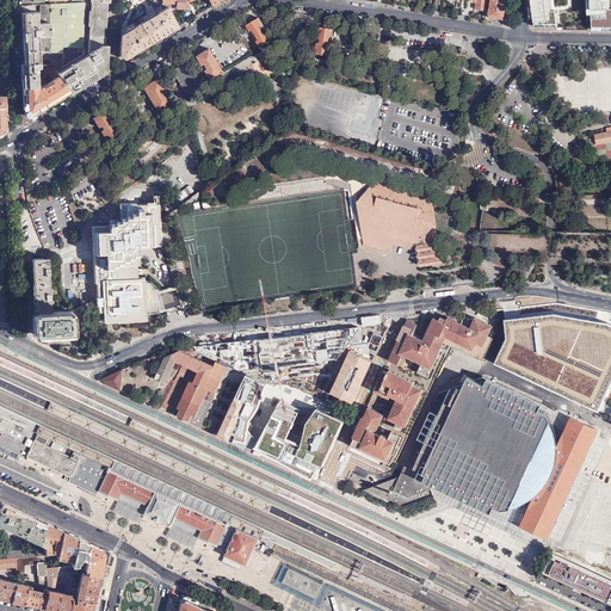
[(107,0),(91,0),(91,1),(90,11),(88,11),(87,26),(88,26),(87,54),(56,72),(63,82),(68,92),(82,85),(82,82),(103,69),(107,0)]
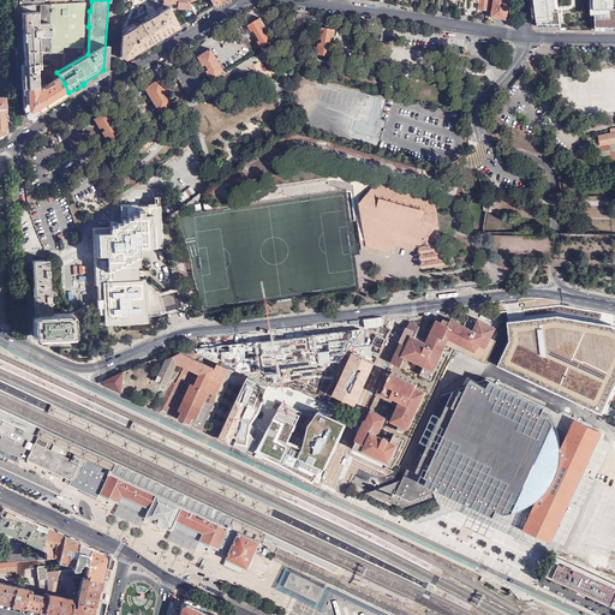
[(175,0),(178,3),(178,7),(179,9),(183,9),(183,10),(190,10),(190,7),(191,9),(186,1),(185,0),(175,0)]
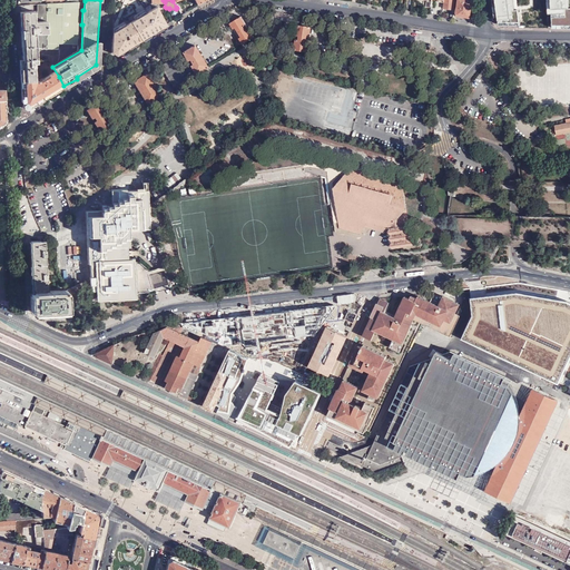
[(453,10),(454,0),(443,0),(443,2),(443,8),(453,10)]
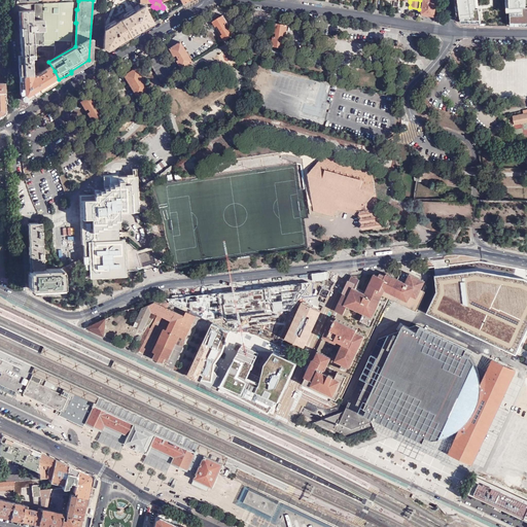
[(436,0),(423,0),(421,14),(434,16),(434,15),(437,16),(438,7),(437,7),(438,3),(436,3),(436,0)]
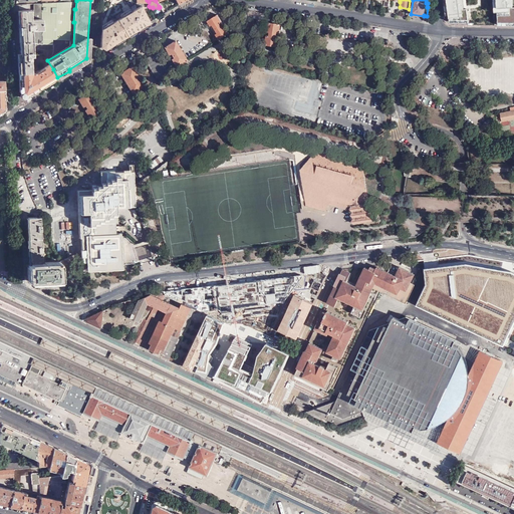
[(444,0),(448,23),(469,23),(467,7),(466,0),(444,0)]
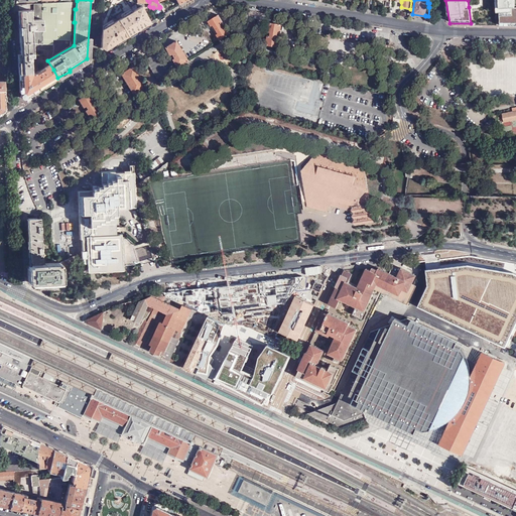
[(499,0),(500,25),(515,25),(515,6),(515,7),(515,1),(514,0),(499,0)]
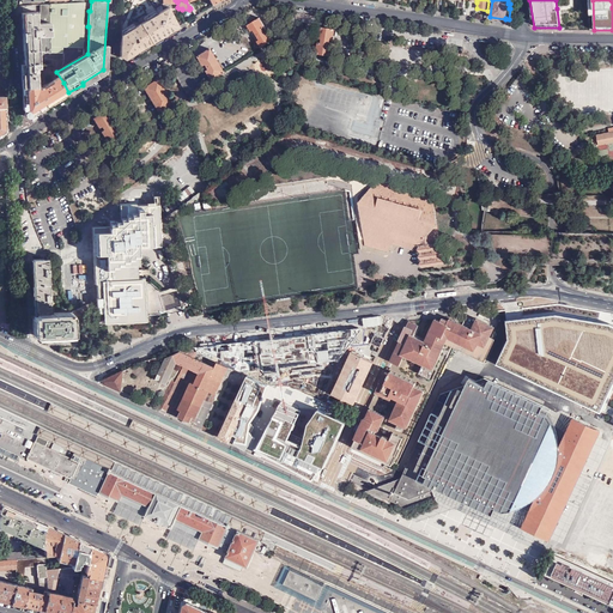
[(40,18),(40,22),(53,22),(54,34),(37,35),(38,52),(62,53),(62,47),(84,47),(85,1),(40,4),(40,12),(40,18)]
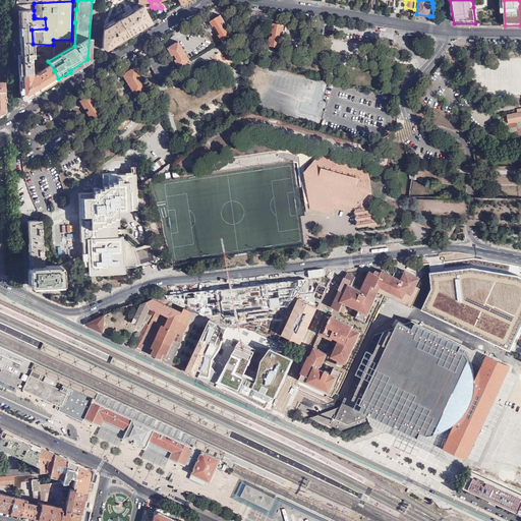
[(130,13),(119,19),(129,36),(152,22),(141,6),(138,8),(130,13)]
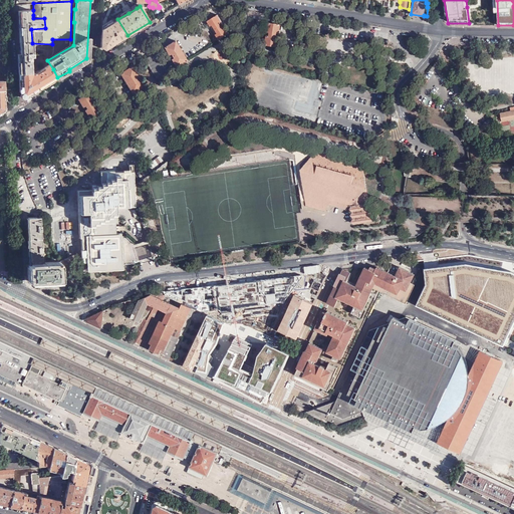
[(18,53),(19,73),(31,72),(30,56),(33,56),(32,43),(31,29),(45,28),(44,18),(33,18),(31,19),(30,10),(19,10),(21,53),(18,53)]
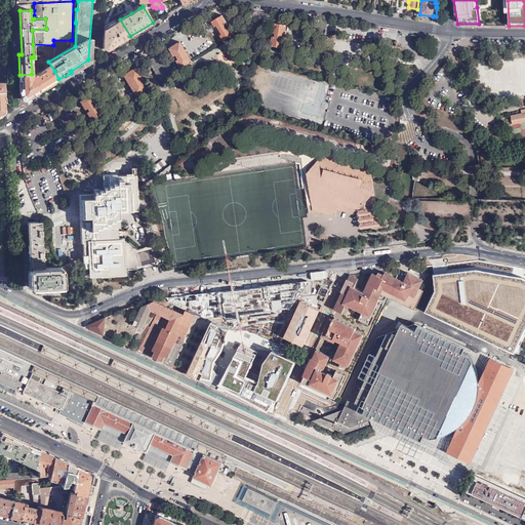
[(220,37),(223,42),(233,37),(223,15),(211,22),(214,29),(217,28),(221,36),(220,37)]
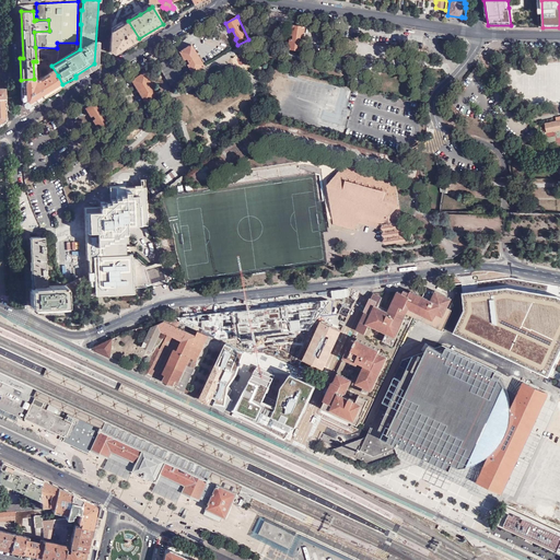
[(109,50),(114,54),(139,38),(128,21),(119,26),(112,31),(109,50)]
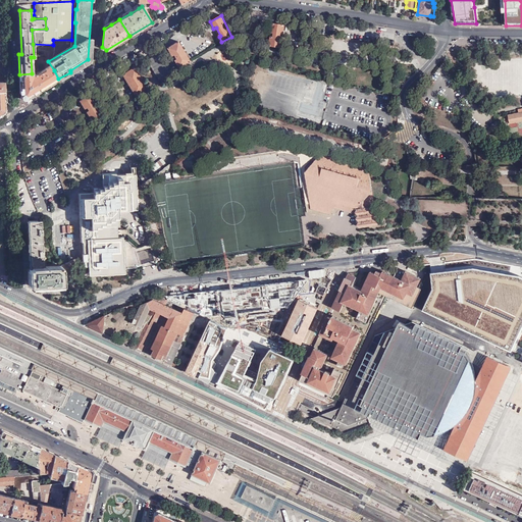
[(281,50),(284,25),(272,24),(269,48),(281,50)]
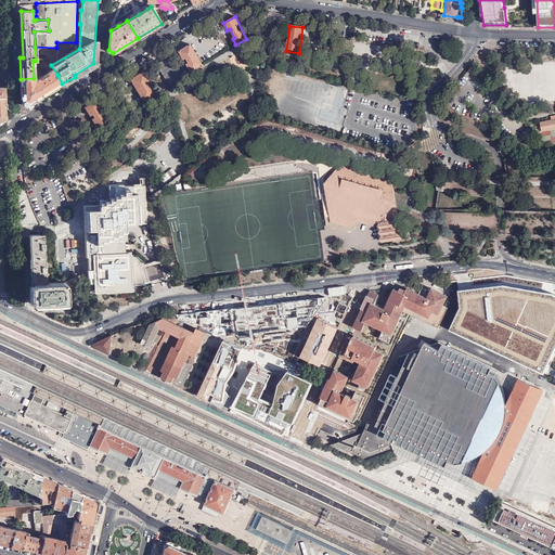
[(177,51),(188,74),(201,68),(191,44),(177,51)]
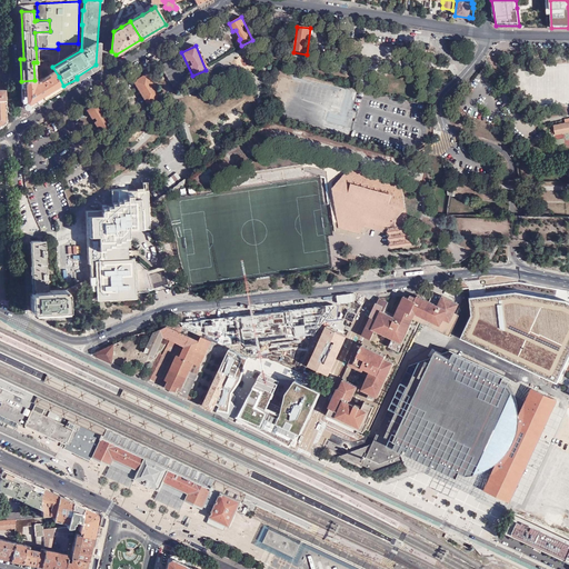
[(27,109),(63,86),(59,77),(58,77),(53,71),(49,75),(49,77),(40,82),(39,81),(38,81),(38,80),(37,81),(37,82),(35,83),(35,80),(21,81),(22,108),(27,109)]
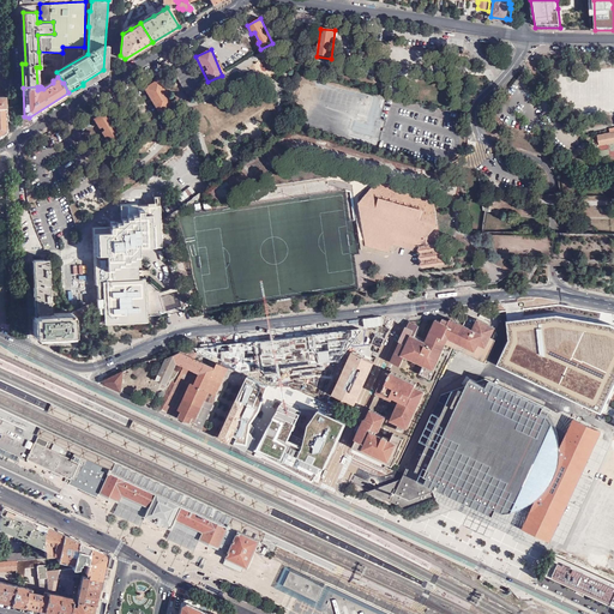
[(157,80),(143,89),(158,115),(173,107),(157,80)]
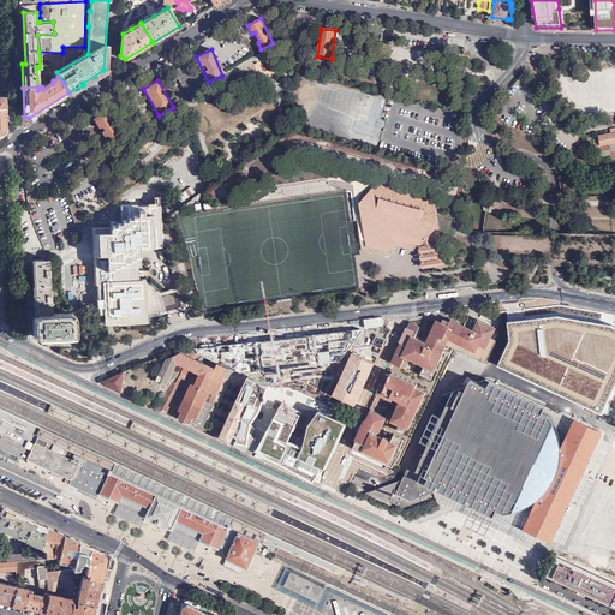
[(365,99),(375,101),(370,119),(377,121),(383,100),(366,95),(365,99)]
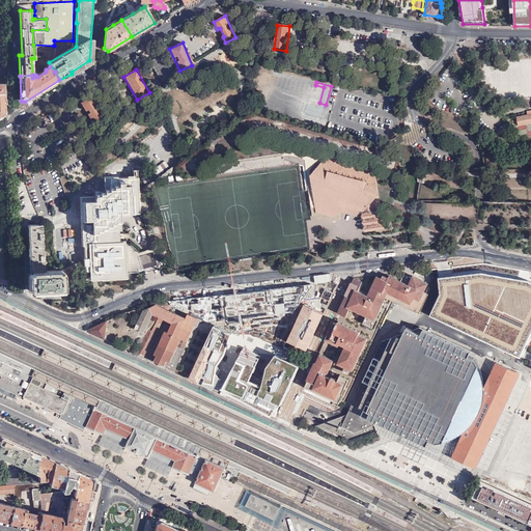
[(103,117),(89,95),(79,102),(92,123),(103,117)]
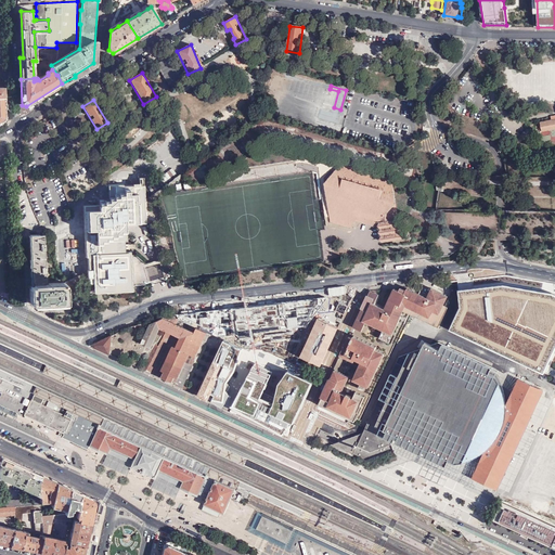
[(554,114),(553,115),(554,119),(540,123),(542,130),(554,127),(554,114)]
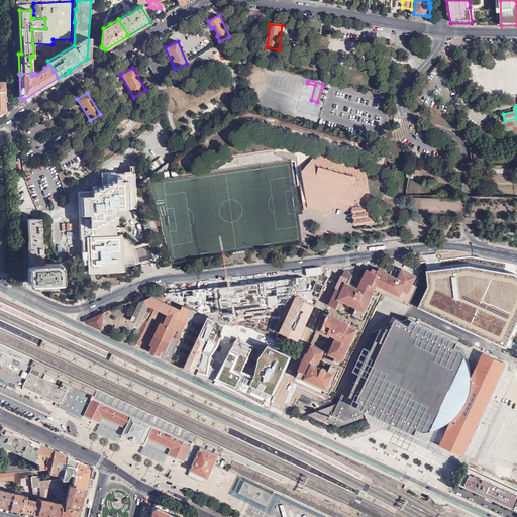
[(342,201),(354,205),(357,224),(374,221),(365,167),(331,157),(312,151),(310,154),(284,147),(275,148),(276,153),(282,156),(282,152),(290,156),(289,158),(293,159),(294,158),(294,157),(297,158),(297,161),(299,168),(302,170),(305,185),(301,187),(303,200),(307,201),(330,207),(331,205),(336,201),(341,202),(342,201)]
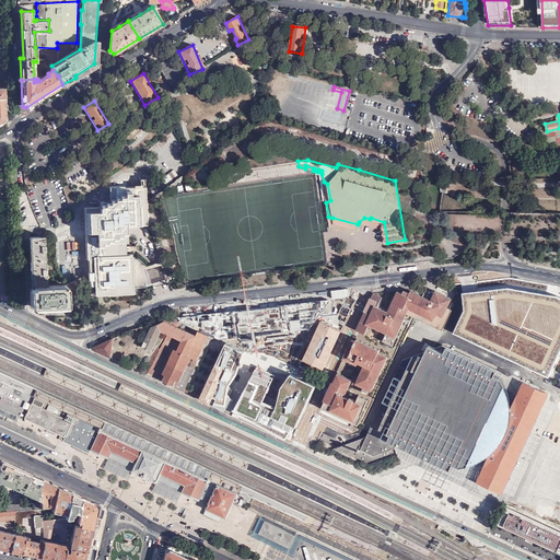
[(143,188),(143,186),(135,186),(135,188),(125,189),(125,187),(111,188),(111,205),(106,205),(106,207),(101,207),(101,208),(85,209),(88,260),(90,260),(91,272),(89,272),(90,281),(92,281),(92,287),(96,287),(96,291),(92,291),(92,295),(96,295),(135,293),(132,255),(128,256),(127,243),(129,243),(128,226),(148,225),(146,188),(143,188)]
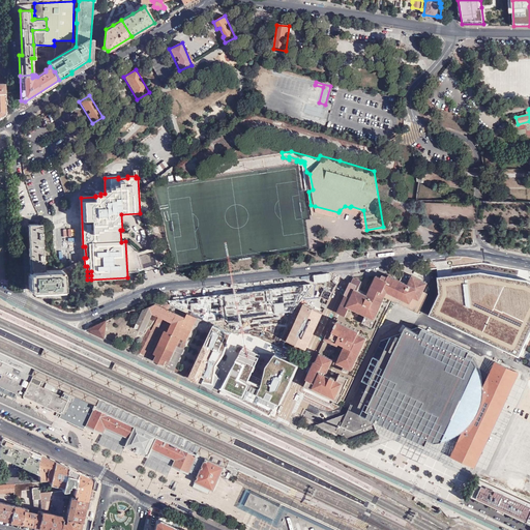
[(334,216),(339,212),(315,206),(316,211),(334,216)]
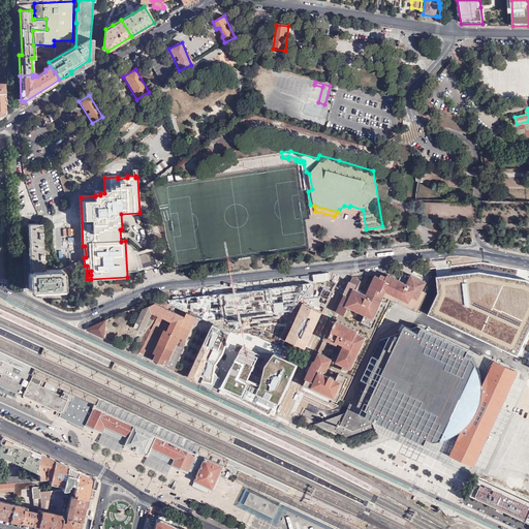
[(358,215),(363,210),(350,206),(349,207),(344,206),(339,210),(358,215)]
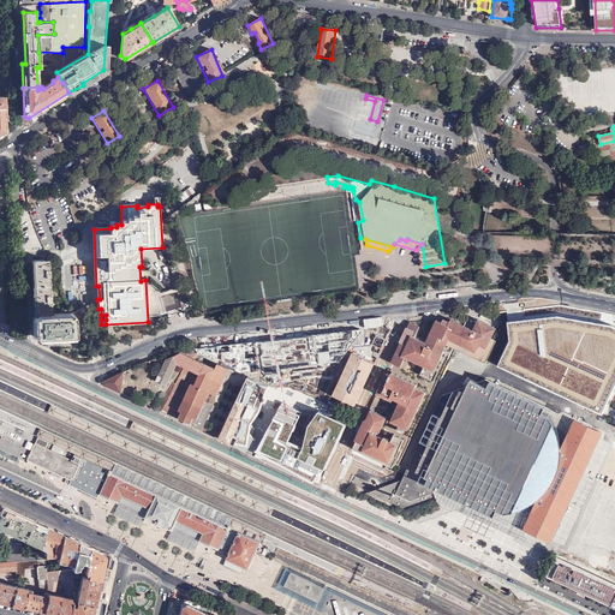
[(356,255),(358,282),(365,281),(364,254),(356,255)]
